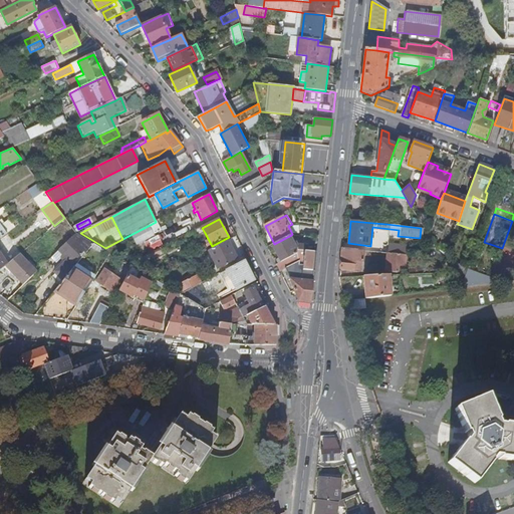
[(202,228),(201,226),(192,231),(196,238),(205,233),(202,228)]
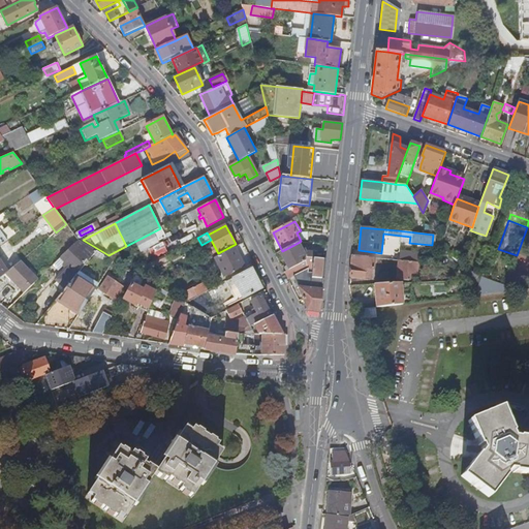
[(175,241),(179,248),(190,242),(186,235),(175,241)]
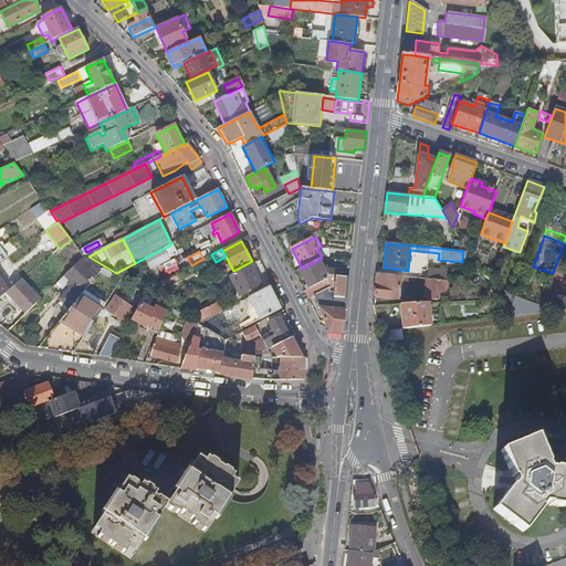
[(73,269),(80,262),(71,253),(64,260),(73,269)]
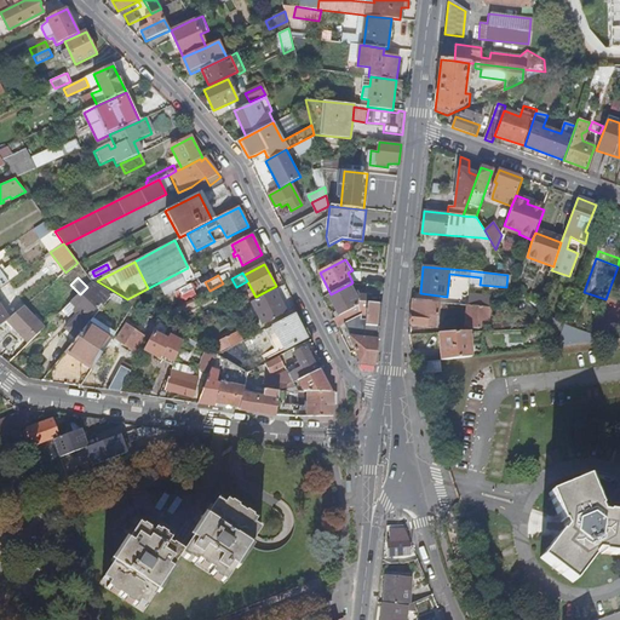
[(93,282),(92,281),(87,287),(80,294),(72,303),(78,309),(74,311),(78,315),(64,327),(76,339),(92,320),(113,294),(93,282)]
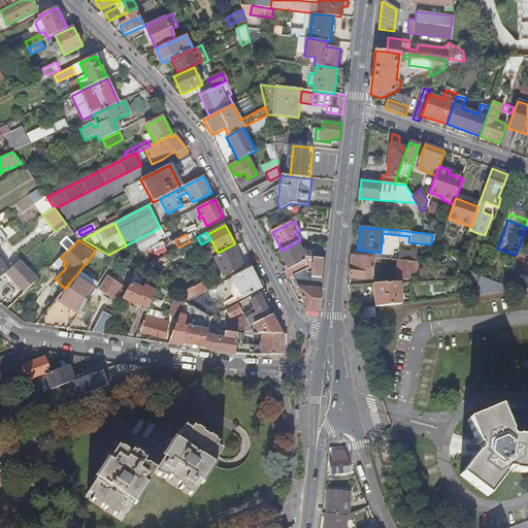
[(282,251),(279,252),(289,270),(297,265),(305,261),(306,257),(311,258),(311,252),(305,252),(300,241),(299,241),(282,251)]
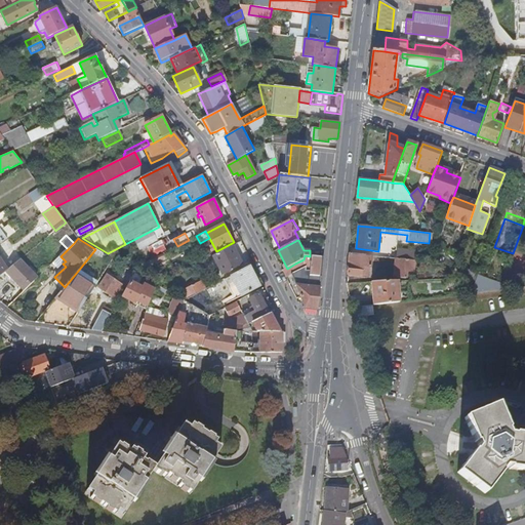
[(242,265),(233,246),(213,256),(223,275),(242,265)]
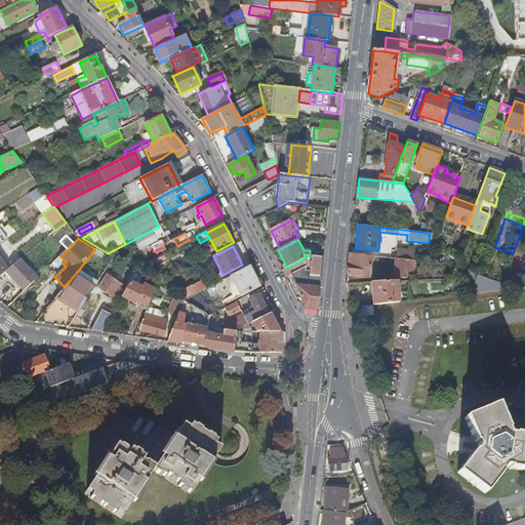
[(402,251),(401,258),(413,260),(414,252),(402,251)]
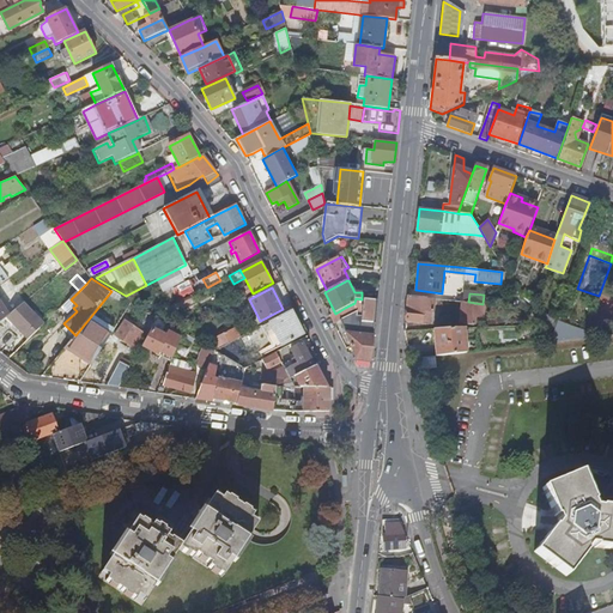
[(167,317),(194,302),(190,297),(164,311),(167,317)]
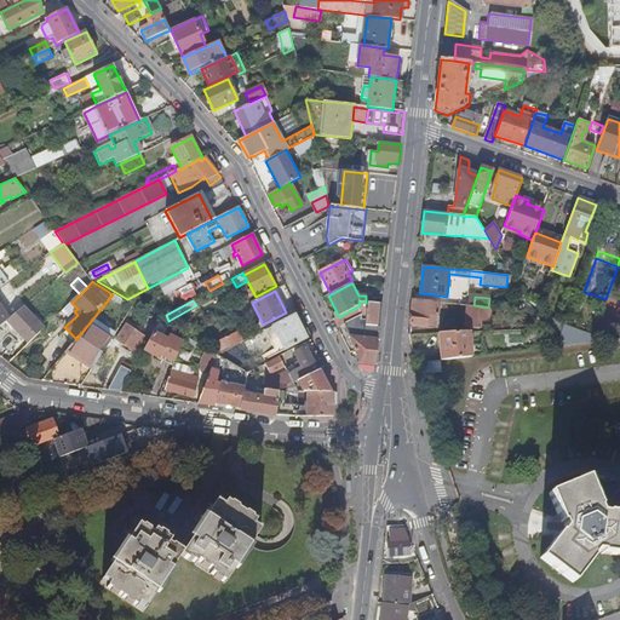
[(413,300),(411,325),(428,326),(429,315),(437,316),(438,316),(440,303),(413,300)]
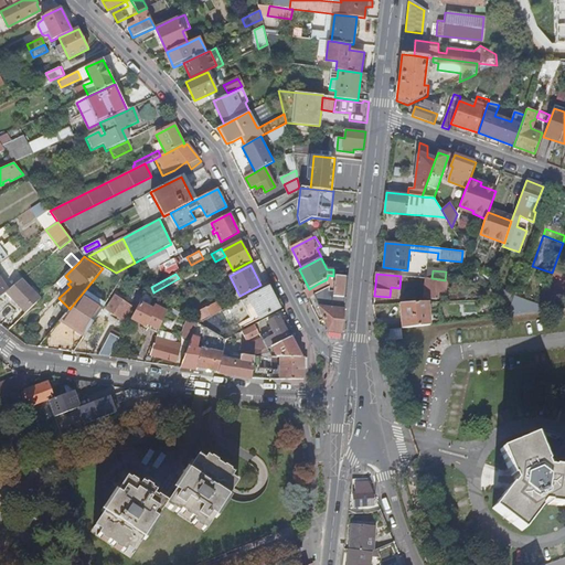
[(349,277),(333,276),(328,275),(327,279),(318,284),(321,290),(329,287),(329,294),(333,295),(332,296),(345,298),(348,279),(349,277)]
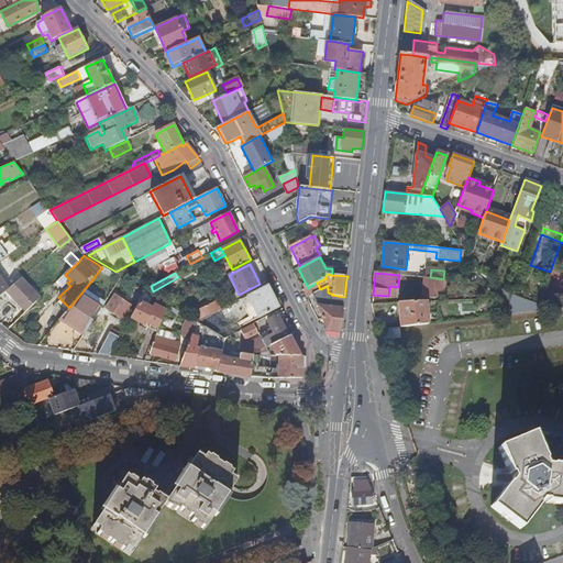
[(443,291),(445,279),(443,279),(430,277),(424,277),(422,297),(435,298),(437,291),(443,291)]
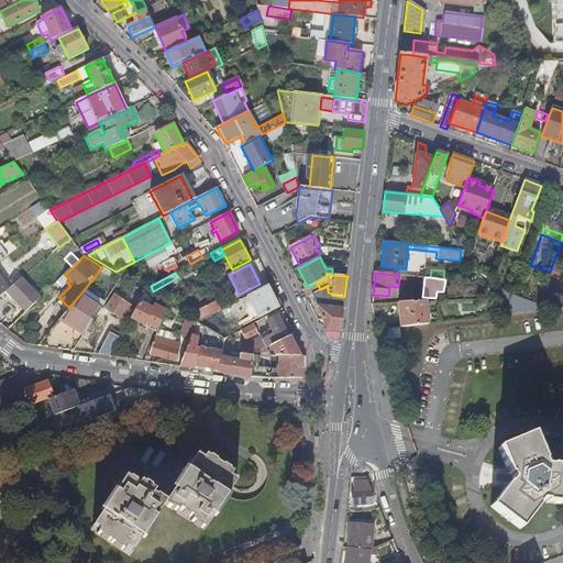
[(39,300),(21,278),(9,289),(6,291),(24,313),(39,300)]
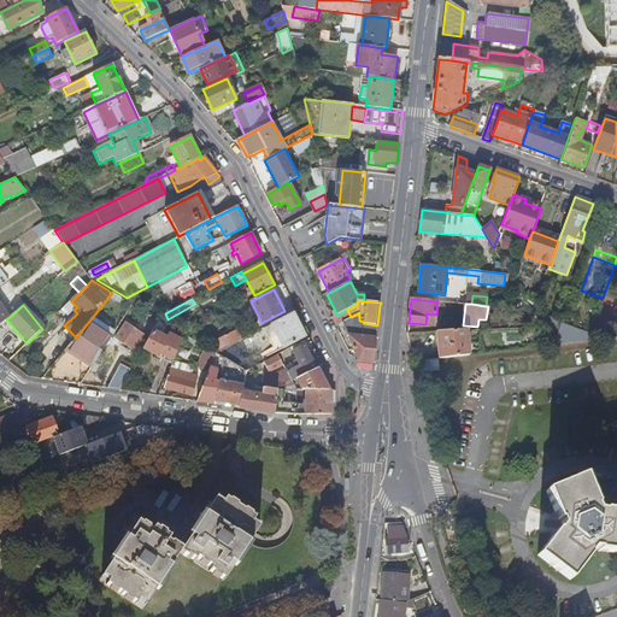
[(338,316),(331,318),(336,327),(344,323),(358,362),(372,364),(377,325),(363,323),(364,322),(359,321),(359,313),(351,317),(347,310),(338,316)]
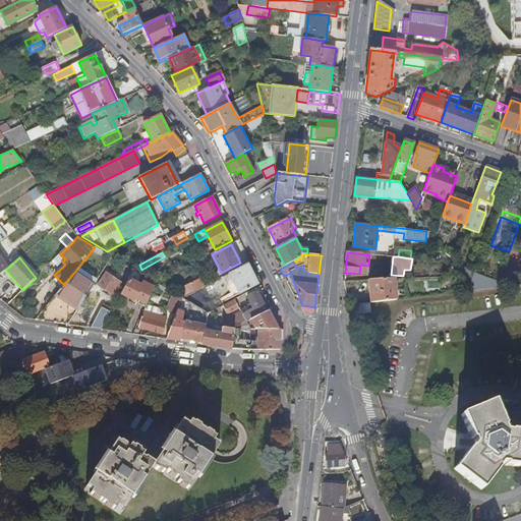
[(257,285),(248,266),(224,279),(234,298),(257,285)]
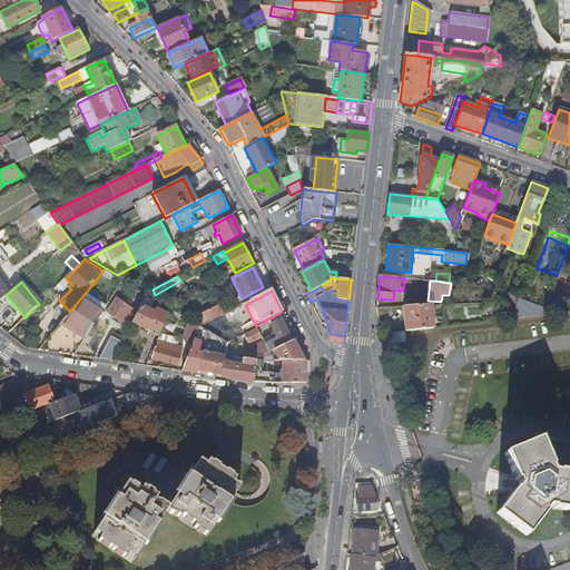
[(106,308),(85,294),(70,312),(61,323),(77,333),(78,331),(87,336),(106,308)]
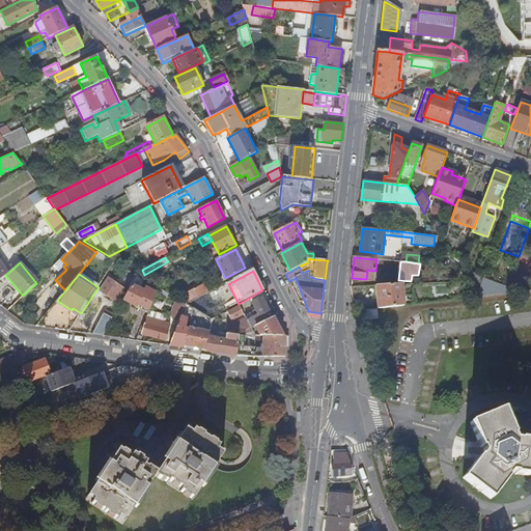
[(141,306),(149,310),(157,294),(146,288),(144,291),(136,287),(141,278),(135,275),(130,285),(132,286),(124,301),(137,307),(138,304),(141,306)]
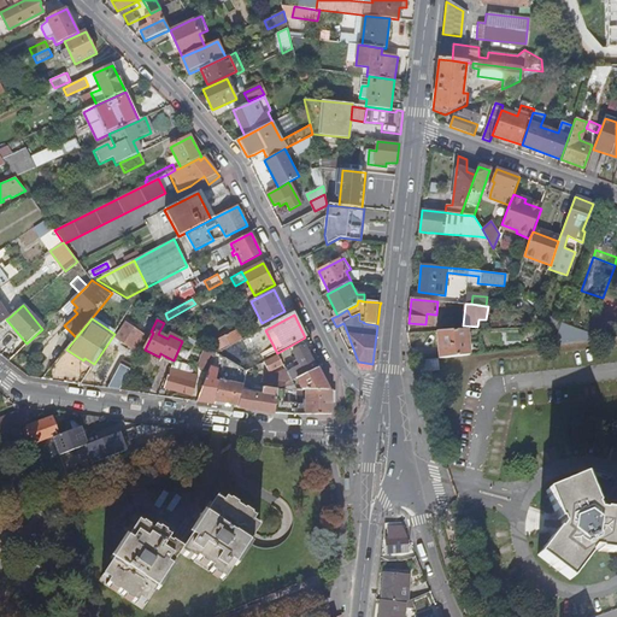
[(142,334),(127,323),(117,339),(131,348),(142,334)]
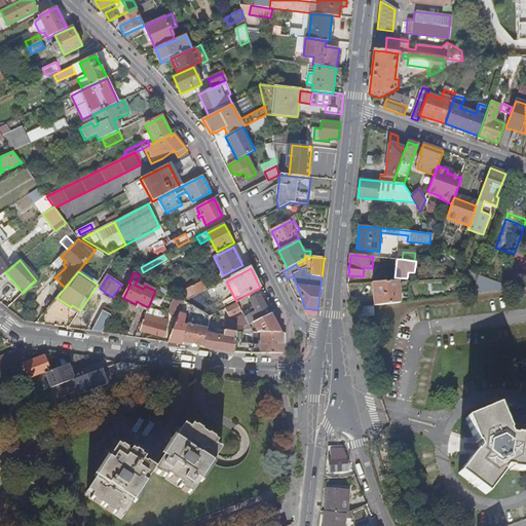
[(479,275),(472,295),(500,291),(503,285),(479,275)]
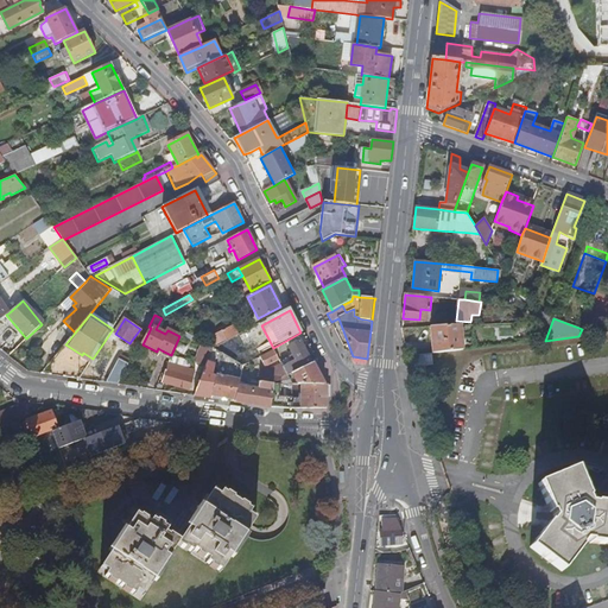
[(461,325),(431,327),(432,354),(462,350),(461,325)]
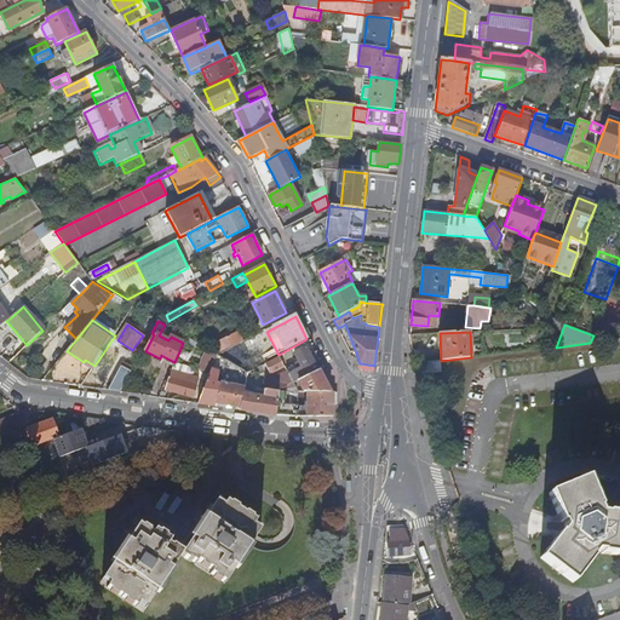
[(237,344),(244,342),(239,333),(233,337),(237,344)]
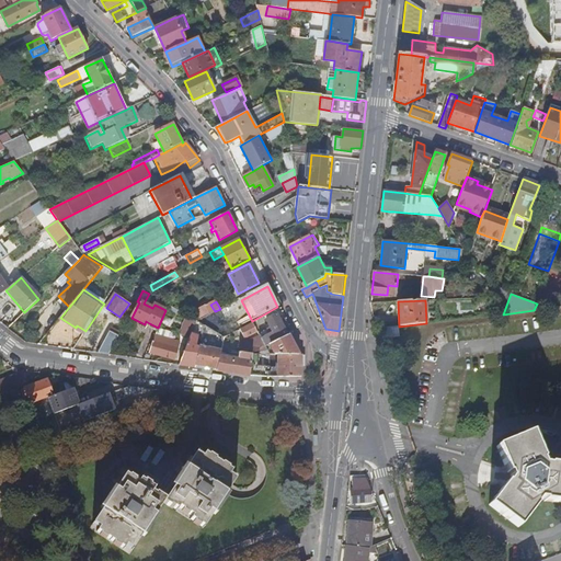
[(205,317),(215,311),(210,305),(201,310),(205,317)]
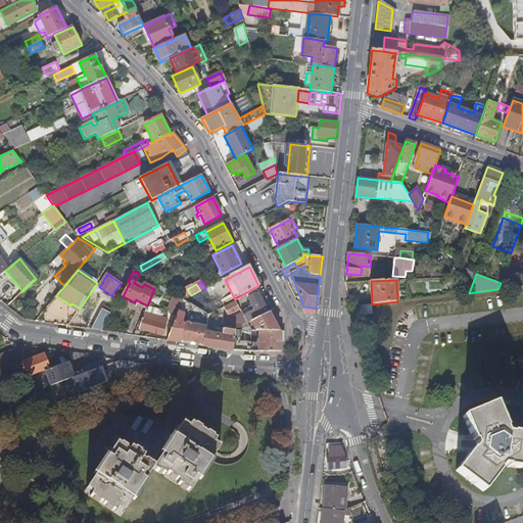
[(185,298),(191,295),(187,289),(181,292),(185,298)]
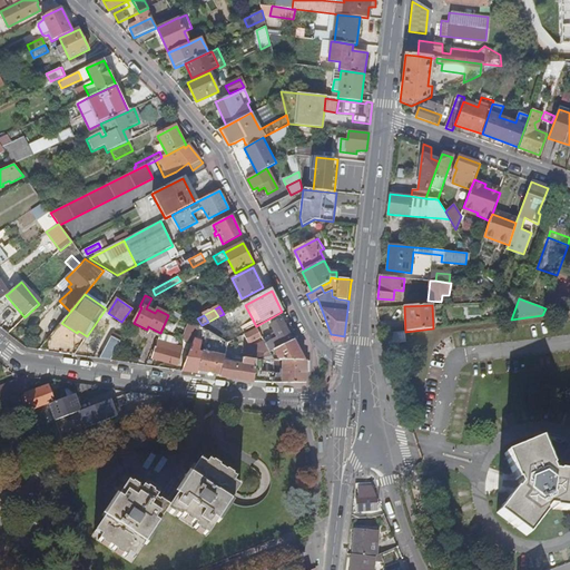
[(269,353),(275,350),(292,341),(282,320),(272,325),(275,333),(273,334),(275,340),(278,338),(278,341),(266,347),(267,350),(269,353)]
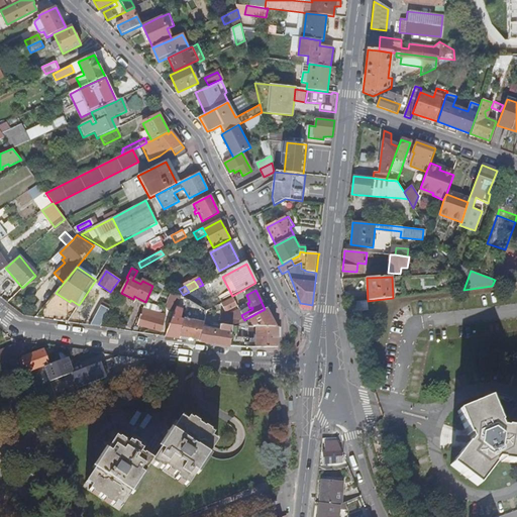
[(7,304),(12,299),(4,293),(1,299),(7,304)]
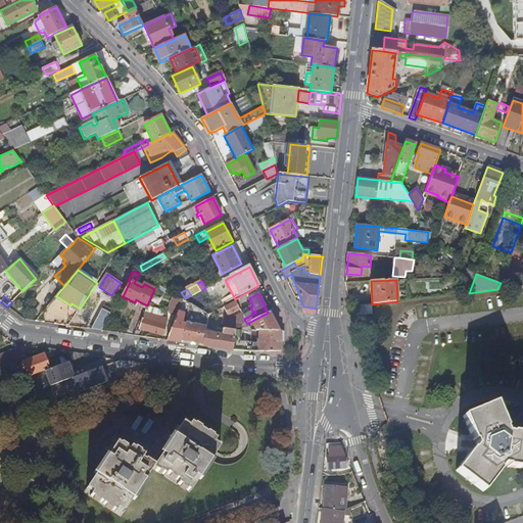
[(168,320),(174,322),(178,312),(183,300),(177,298),(168,320)]
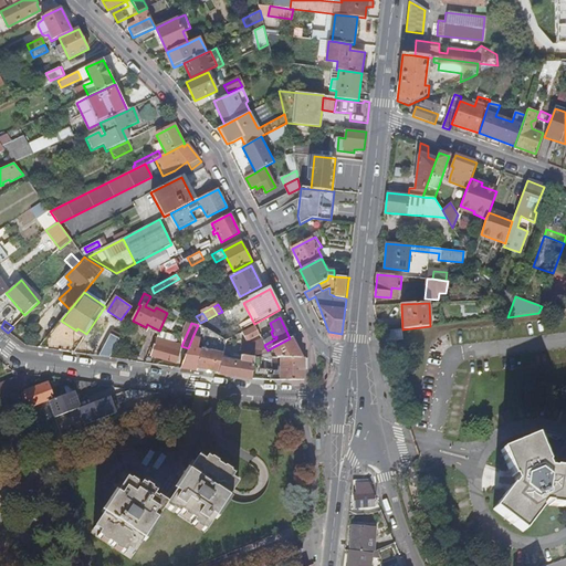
[(401,329),(387,332),(385,343),(402,341),(401,329)]
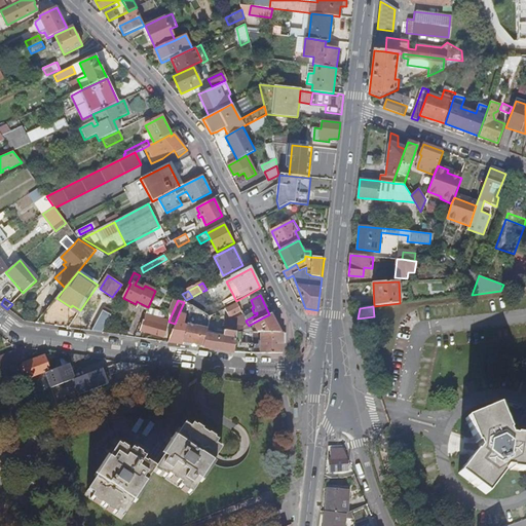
[(102,310),(90,332),(102,333),(111,315),(102,310)]
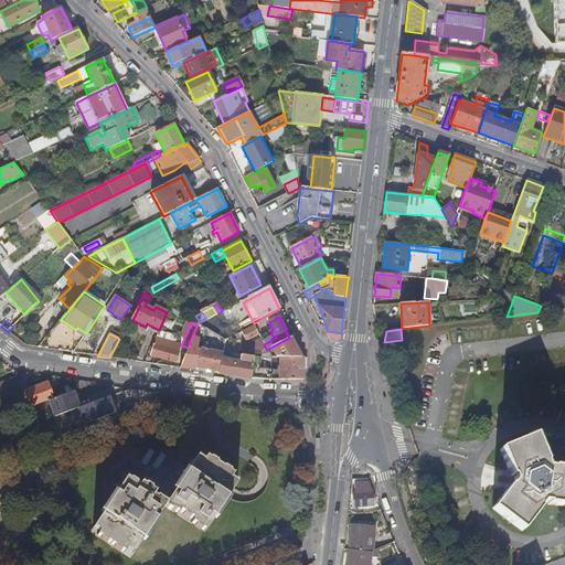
[(180,369),(195,371),(196,368),(201,349),(203,340),(192,337),(188,348),(180,369)]
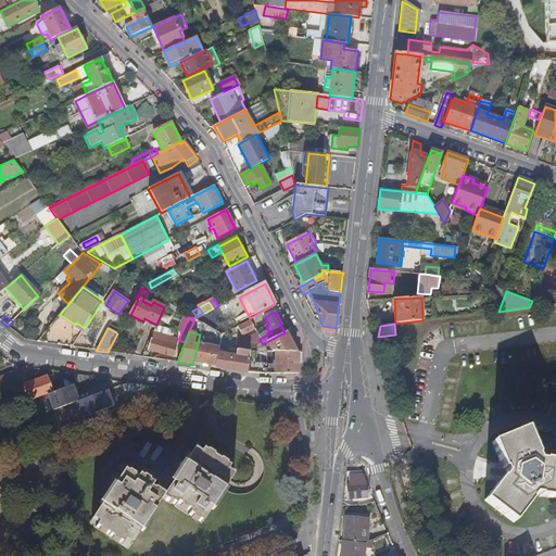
[(268,341),(273,351),(277,352),(295,352),(286,332),(285,332),(268,341)]
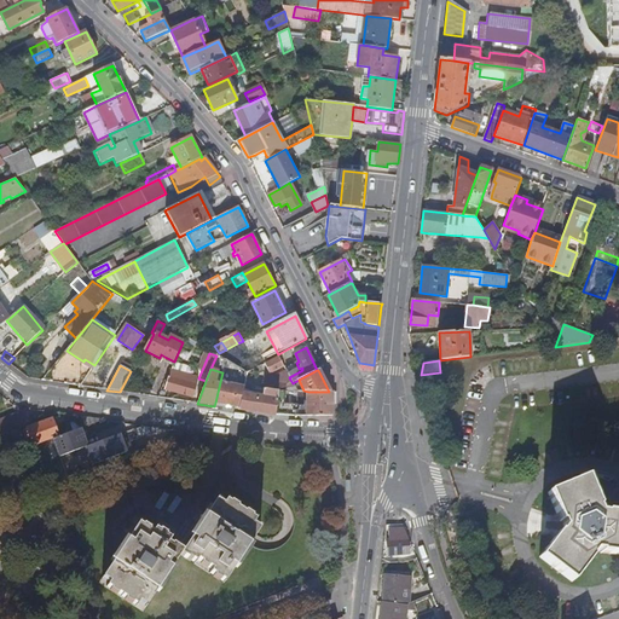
[(194,398),(198,379),(171,371),(165,389),(194,398)]
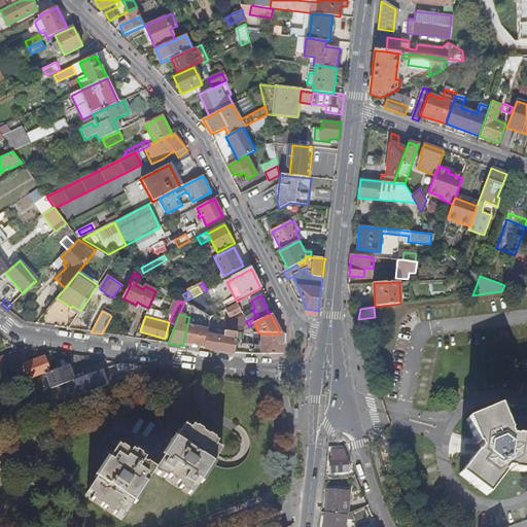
[(203,347),(207,331),(208,329),(187,325),(183,343),(203,347)]
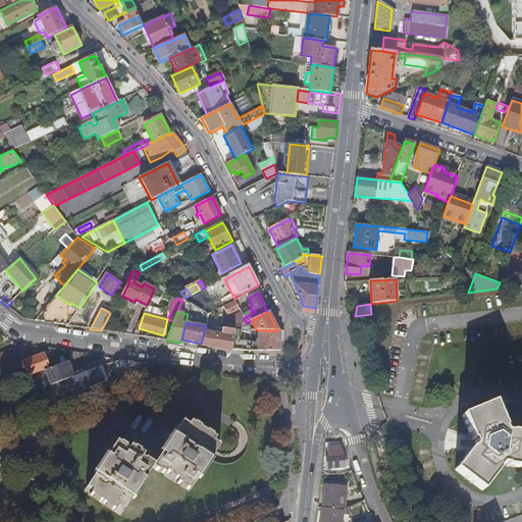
[(232,350),(235,329),(222,327),(221,331),(205,328),(201,344),(201,345),(232,350)]
